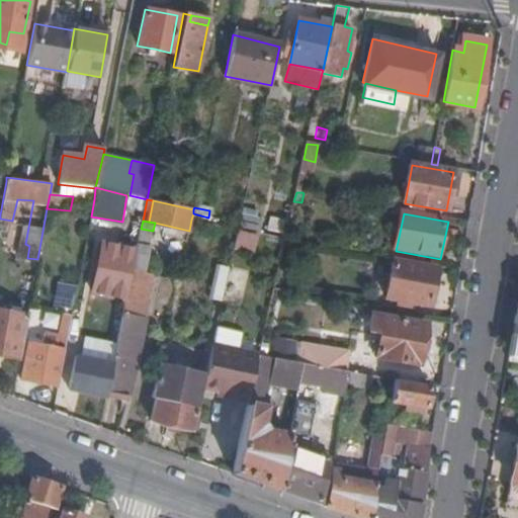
[(153,231),(141,229),(137,250),(132,272),(144,275),(153,231)]
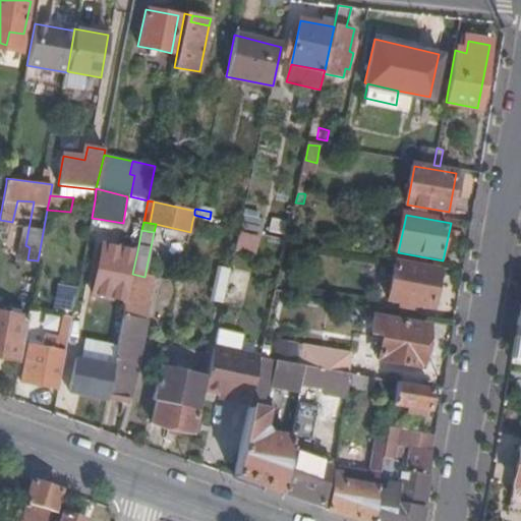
[(257,256),(262,236),(241,232),(236,252),(257,256)]
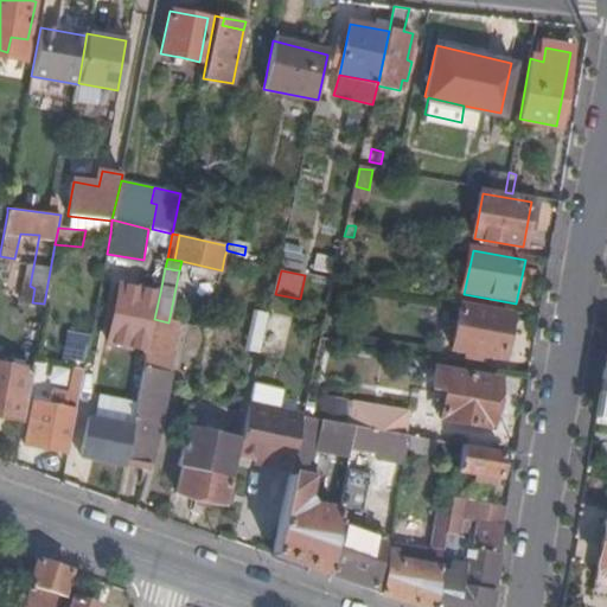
[(154,319),(160,293),(122,286),(112,340),(148,347),(154,319)]
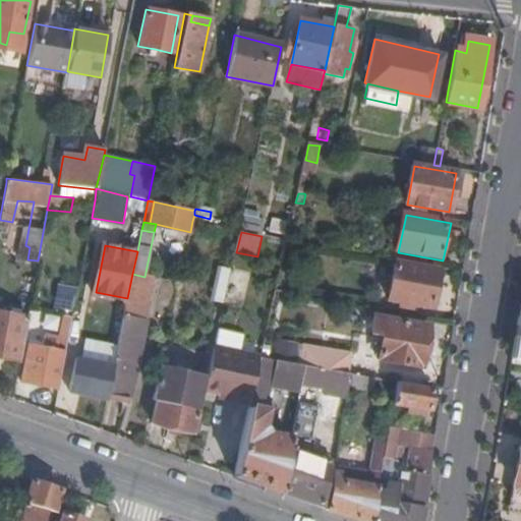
[(439,271),(397,264),(390,301),(400,303),(400,309),(412,311),(413,306),(432,309),(439,271)]
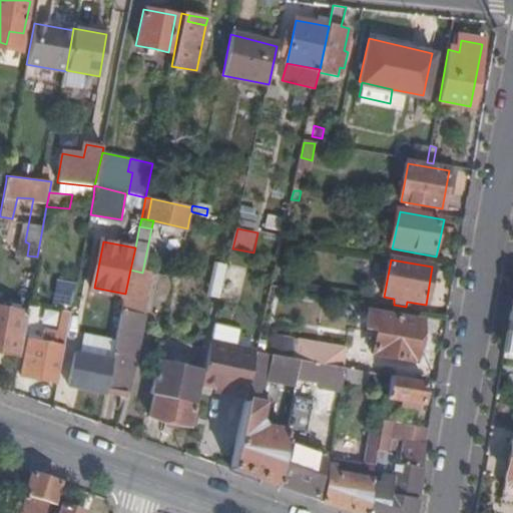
[(220,300),(227,269),(218,267),(211,297),(220,300)]
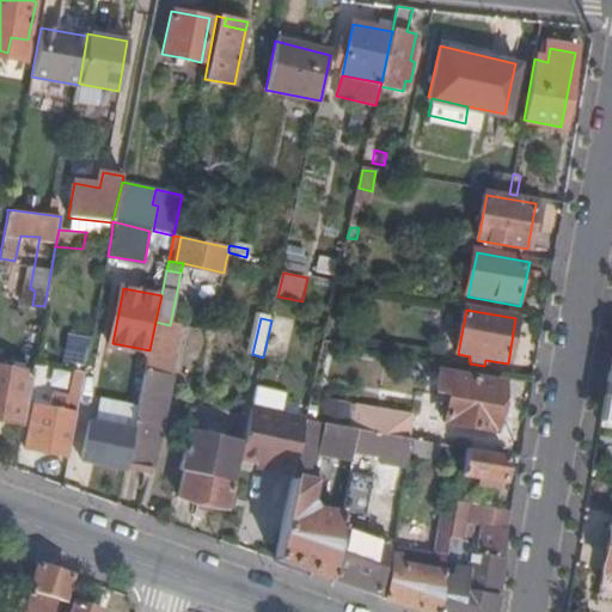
[(90,365),(93,337),(66,335),(62,362),(90,365)]
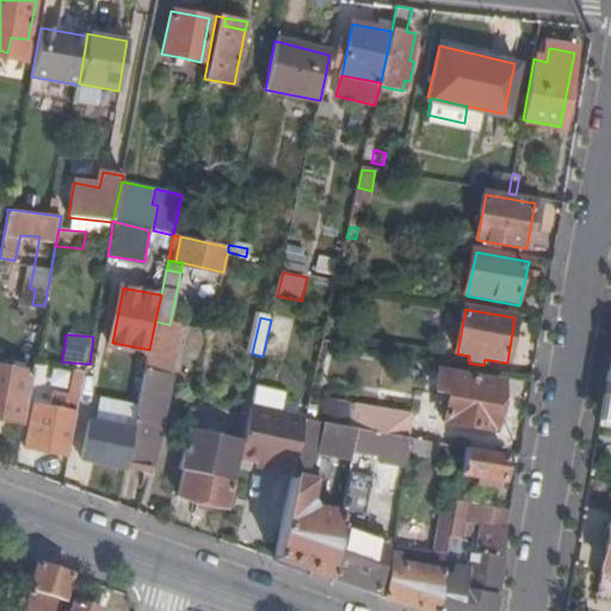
[(172,357),(148,352),(144,372),(168,378),(172,357)]
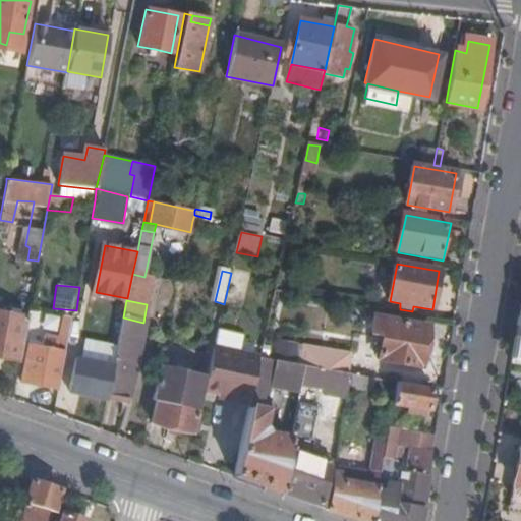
[(0,311),(0,355),(19,359),(25,329),(26,322),(27,317),(0,311)]
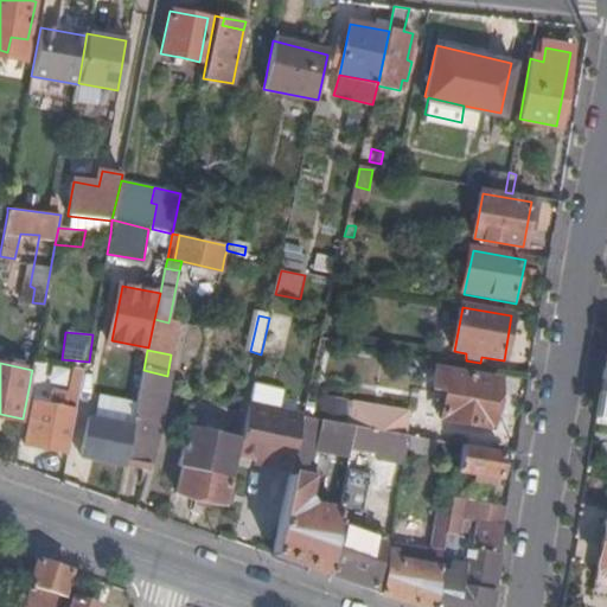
[(606,368),(605,368),(595,421),(606,422),(606,368)]
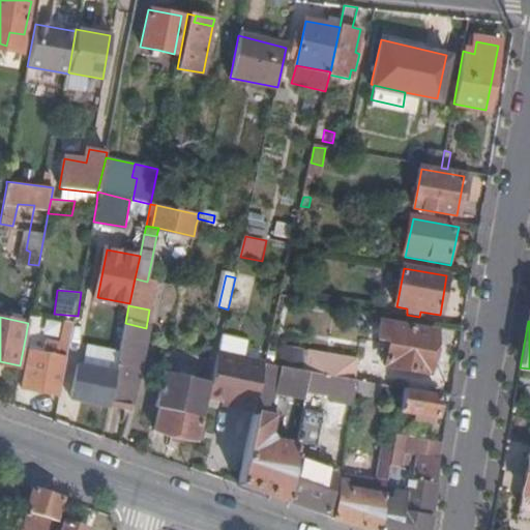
[(23,388),(60,396),(74,322),(67,322),(66,327),(64,327),(58,357),(29,352),(23,388)]
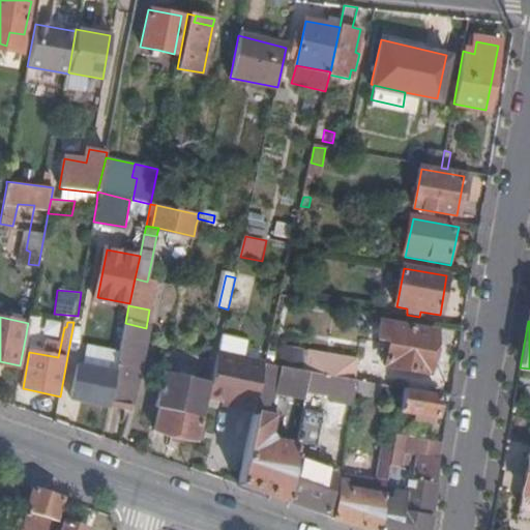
[(391,336),(393,324),(383,322),(381,334),(391,336)]
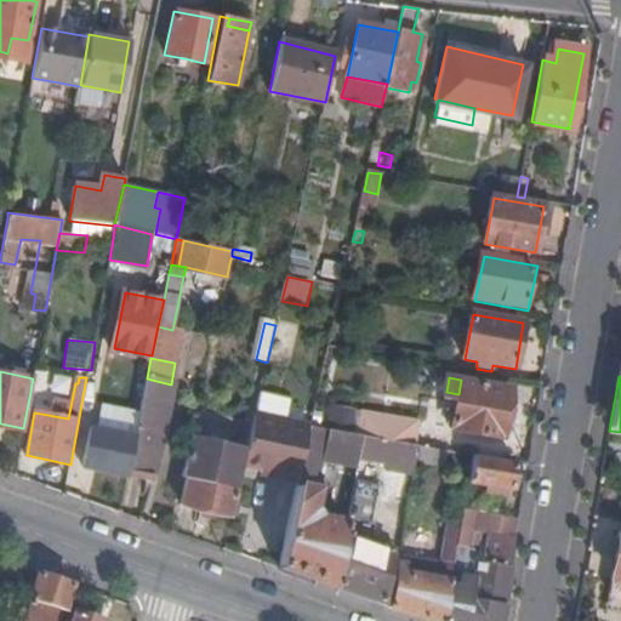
[(135,437),(127,471),(154,477),(174,385),(171,385),(147,379),(135,437)]
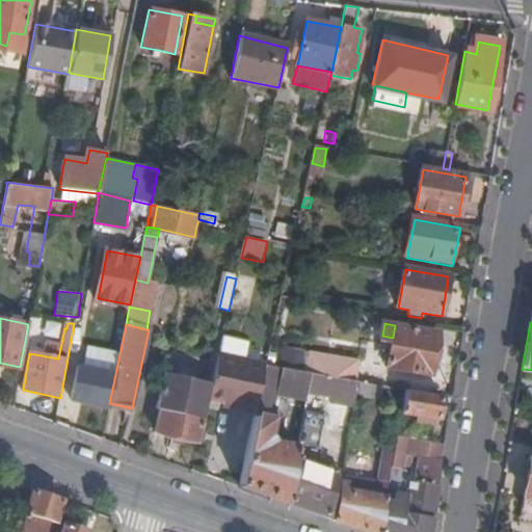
[(437,334),(395,325),(393,338),(388,367),(431,374),(437,334)]
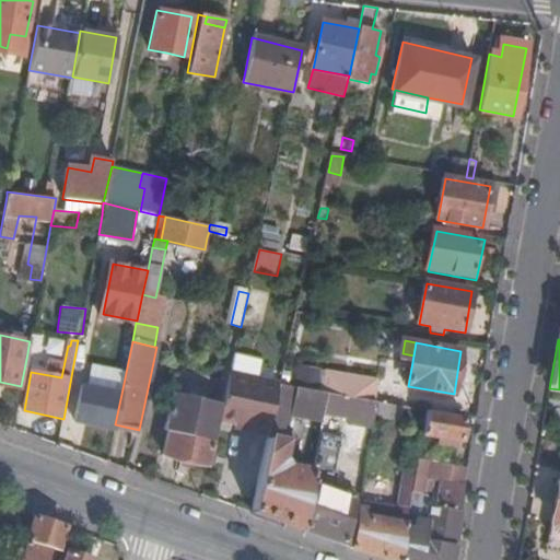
[(28,346),(27,353),(39,354),(42,348),(28,346)]
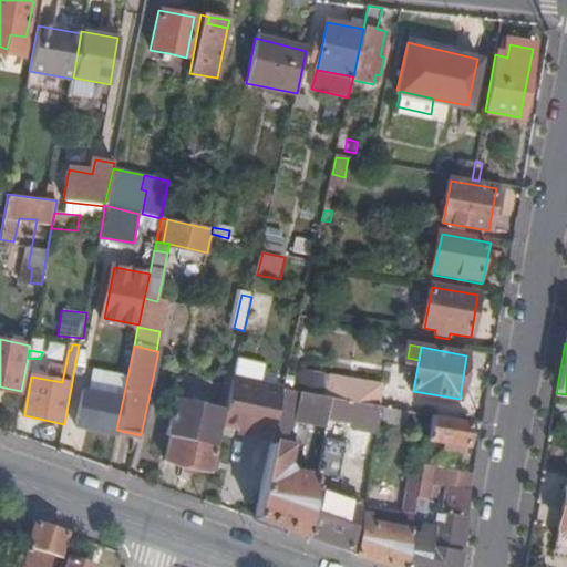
[(261,387),(266,367),(237,361),(233,381),(261,387)]
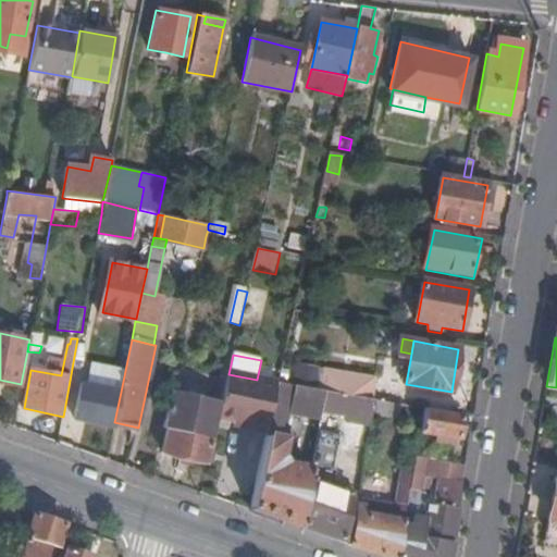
[(245,426),(268,431),(279,383),(257,380),(229,374),(227,379),(224,396),(221,406),(220,415),(246,421),(245,426)]
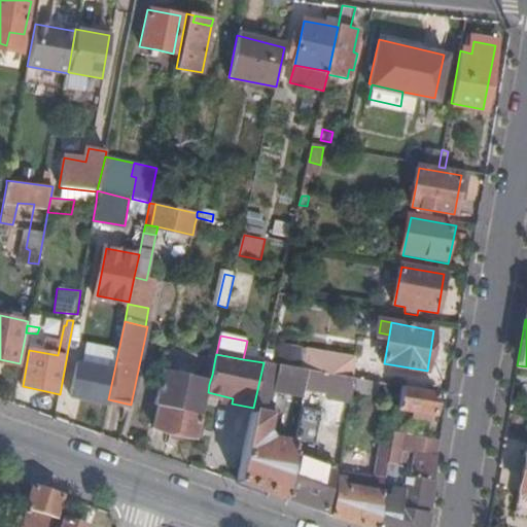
[(325,358),(323,373),(352,378),(355,363),(325,358)]
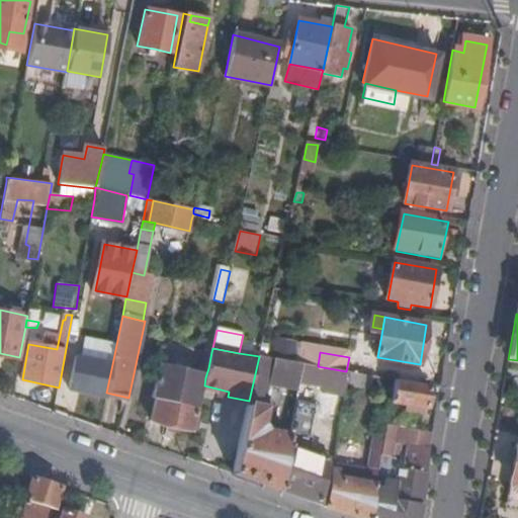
[(249,401),(234,472),(280,490),(289,446),(290,437),(265,433),(260,427),(270,382),(299,389),(300,382),(305,365),(259,356),(249,401)]
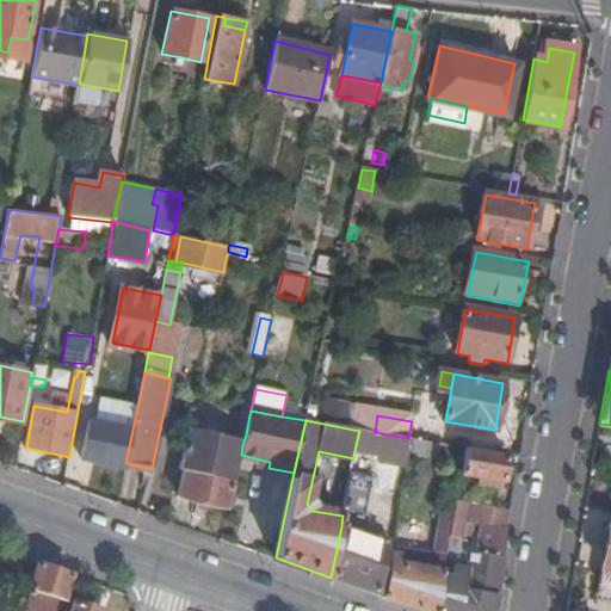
[(82,461),(124,469),(125,463),(133,430),(90,421),(82,461)]
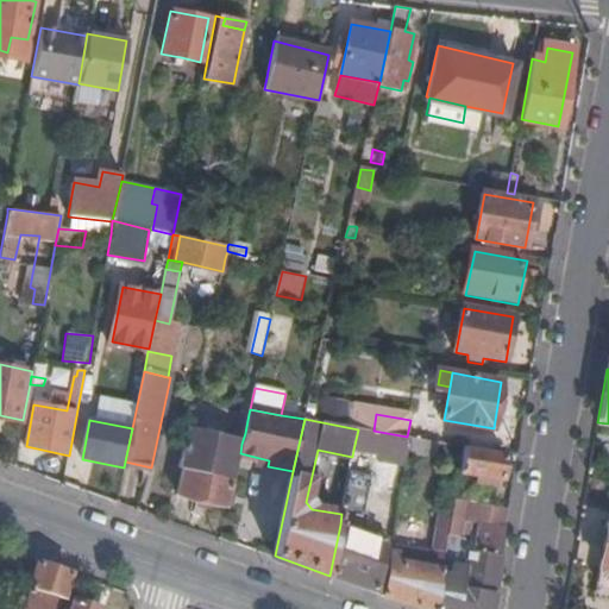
[(374,431),(358,429),(353,450),(388,456),(387,463),(407,466),(409,454),(412,438),(407,437),(374,431)]
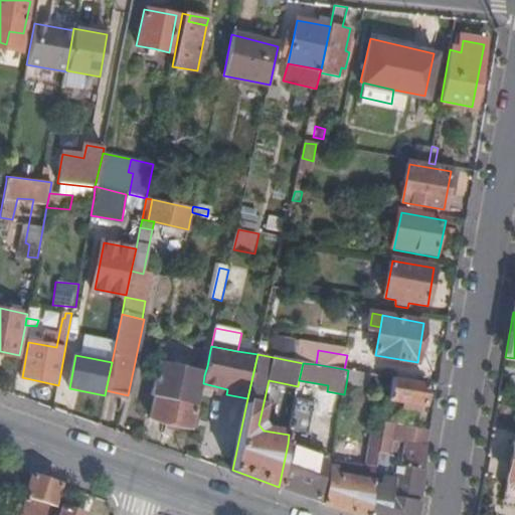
[(157,399),(153,419),(193,427),(198,405),(203,383),(204,375),(160,366),(154,399),(157,399)]
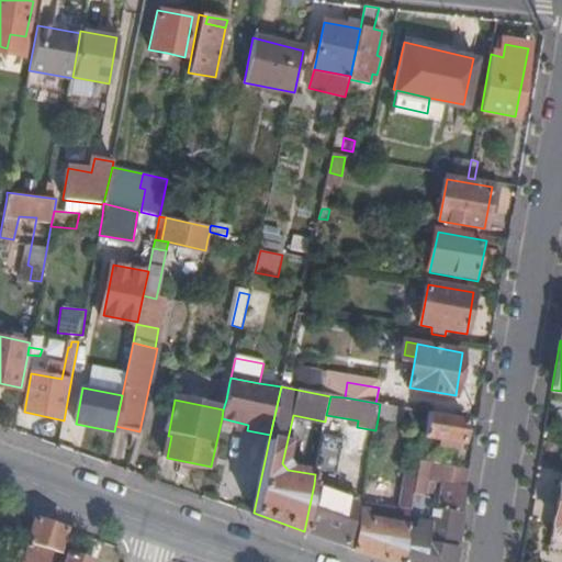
[(380,404),(378,419),(402,424),(404,408),(380,404)]
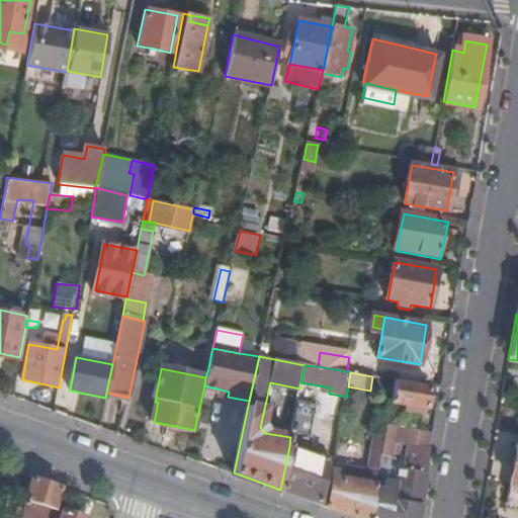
[(426,408),(430,386),(396,380),(393,403),(426,408)]
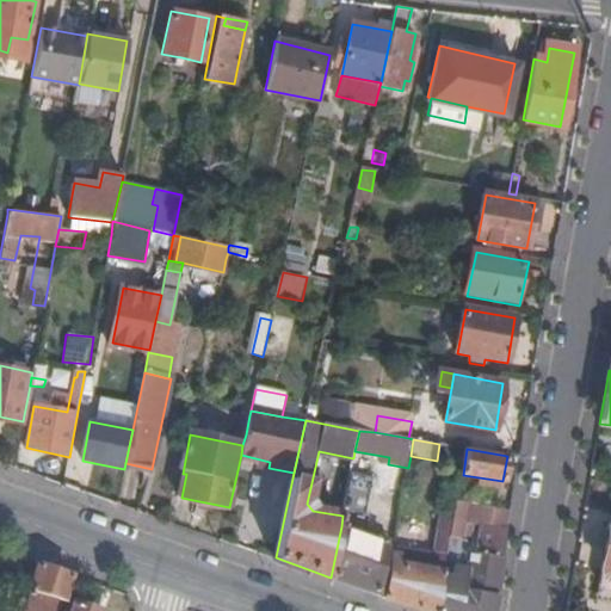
[(344,510),(358,512),(364,475),(351,471),(344,510)]
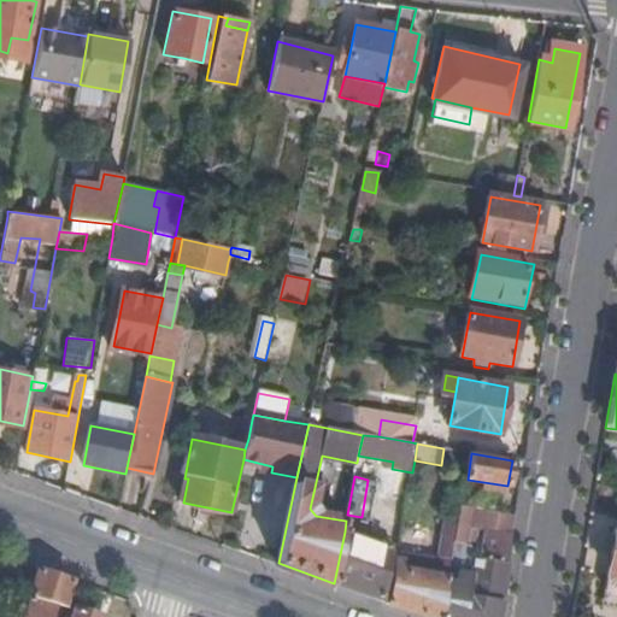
[(472,527),(476,509),(462,506),(459,521),(457,538),(470,539),(472,527)]
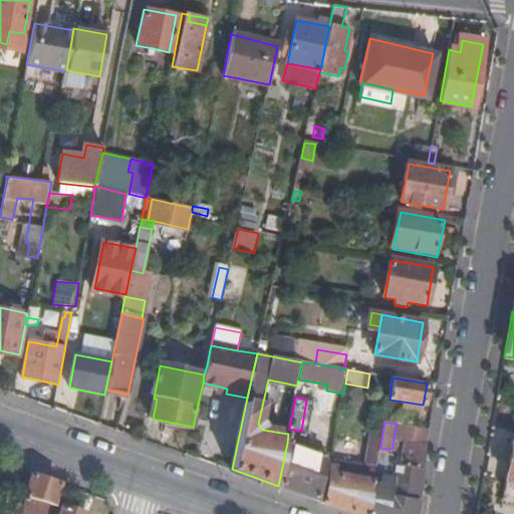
[(406,440),(428,443),(430,429),(397,424),(394,439),(406,441),(406,440)]
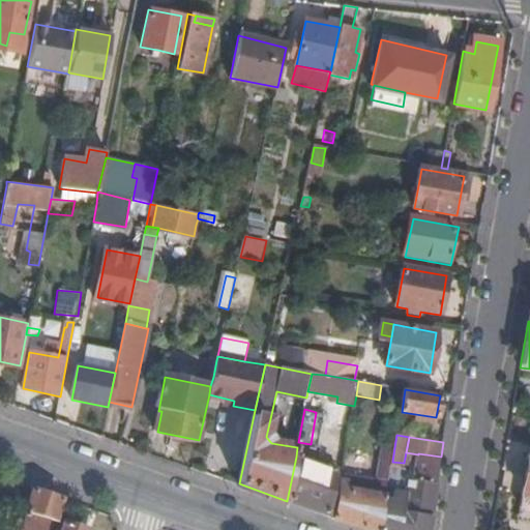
[(297,447),(296,457),(307,460),(311,444),(298,442),(297,447)]
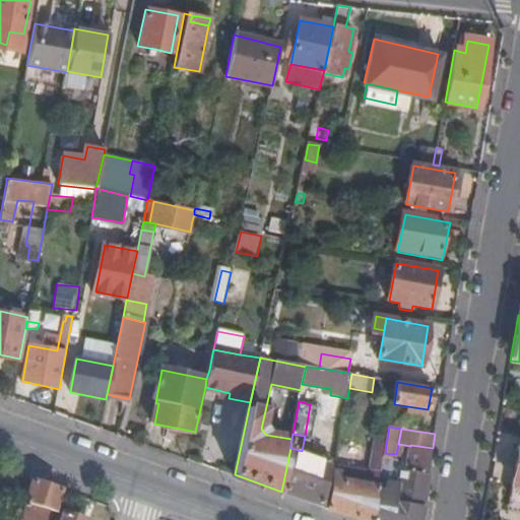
[(385,453),(387,439),(376,437),(373,456),(384,458),(385,453)]
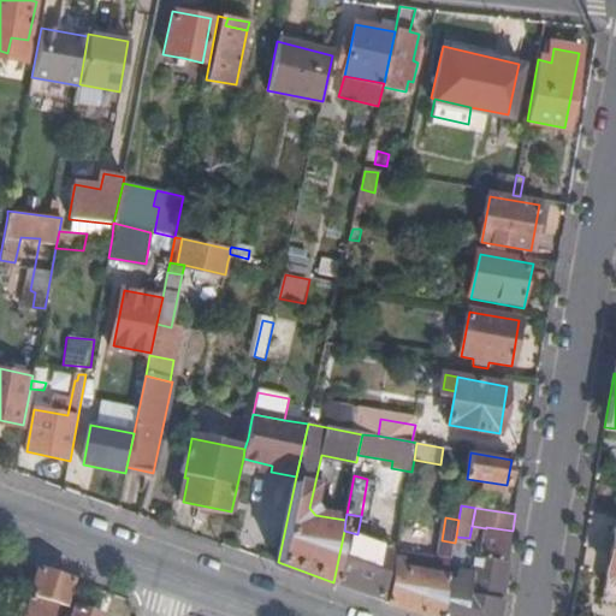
[(448,584),(440,615),(497,615),(513,531),(486,527),(486,528),(479,560),(474,558),(471,575),(456,573),(455,585),(448,584)]
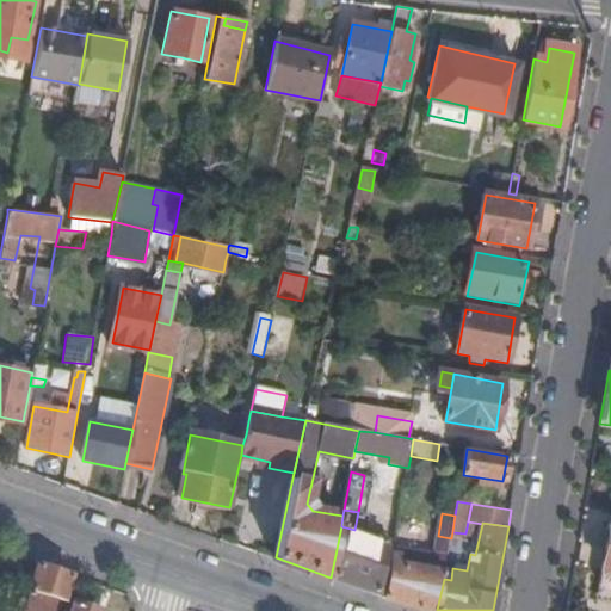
[(341,526),(331,578),(378,594),(388,536),(381,534),(380,538),(355,530),(341,526)]
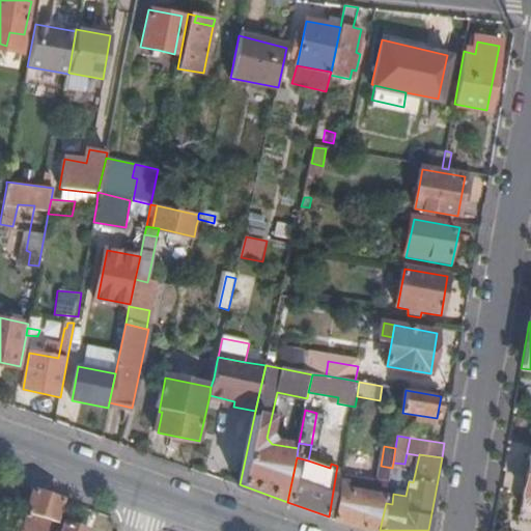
[(379,481),(389,483),(392,468),(381,466),(379,481)]
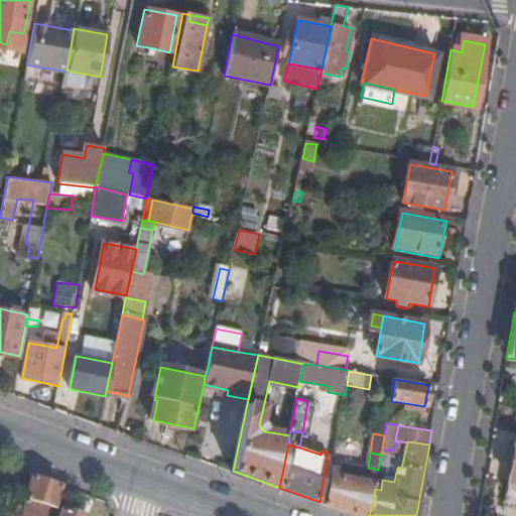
[(333,463),(332,469),(340,470),(339,478),(376,484),(378,470),(368,468),(343,464),(333,463)]
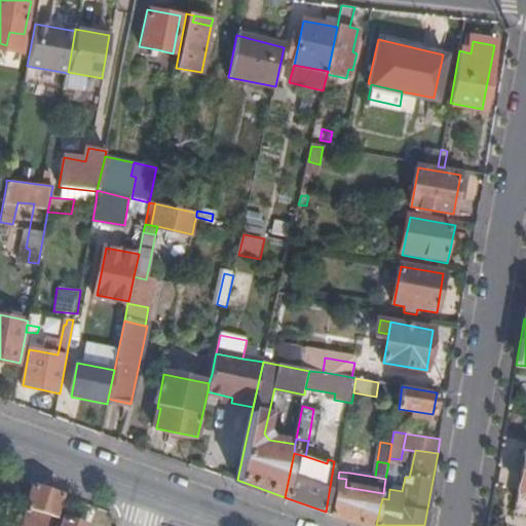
[(62,494),(32,484),(20,525),(42,525),(47,512),(55,515),(62,494)]
